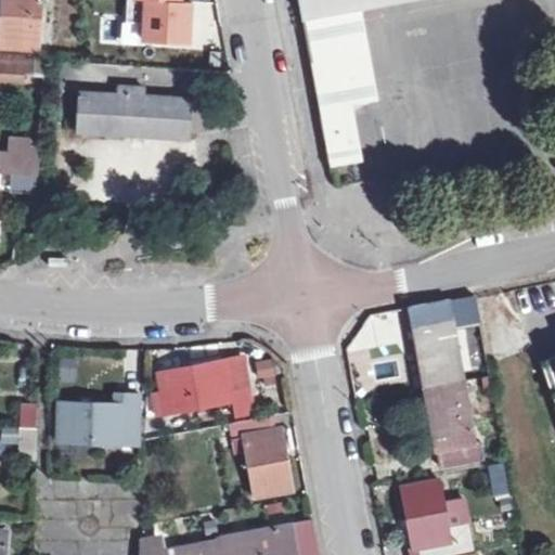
[(44,0),(8,0),(8,11),(5,43),(42,47),(44,0)]
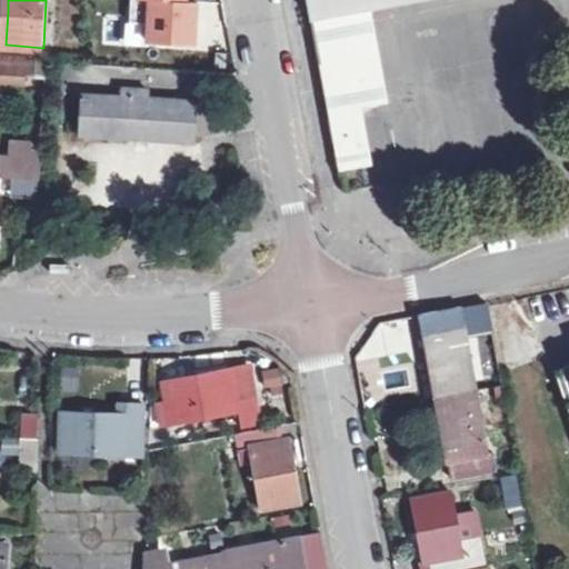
[(198,1),(187,0),(181,0),(132,0),(131,21),(145,22),(149,28),(148,39),(195,42),(198,1)]
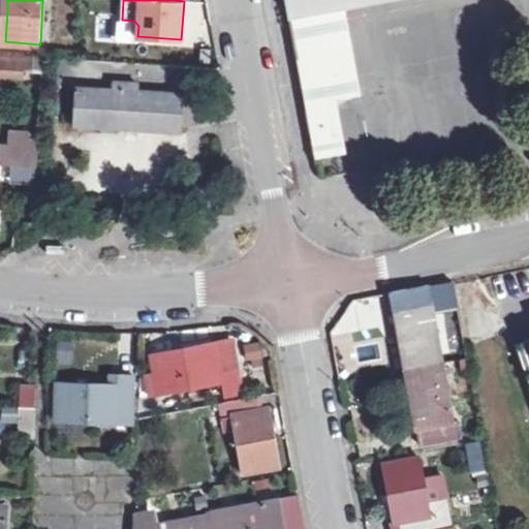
[(287,0),(290,14),(345,4),(367,0),(287,0)]
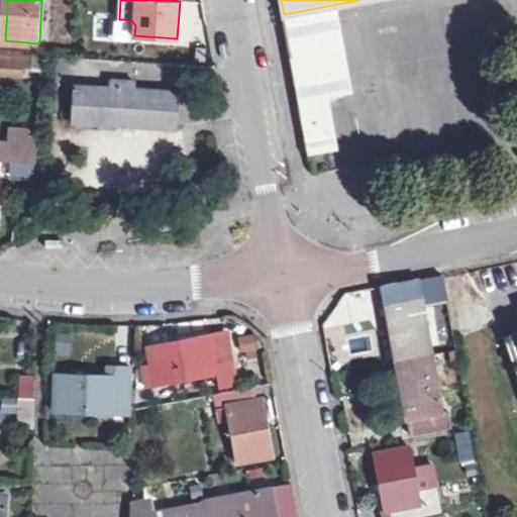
[(337,4),(284,14),(305,132),(310,154),(338,149),(330,97),(353,92),(337,4)]
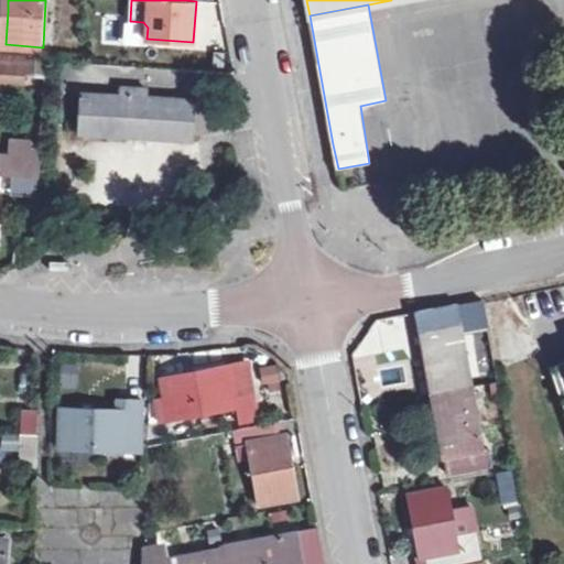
[(0,73),(12,74),(13,57),(0,56),(0,73)]
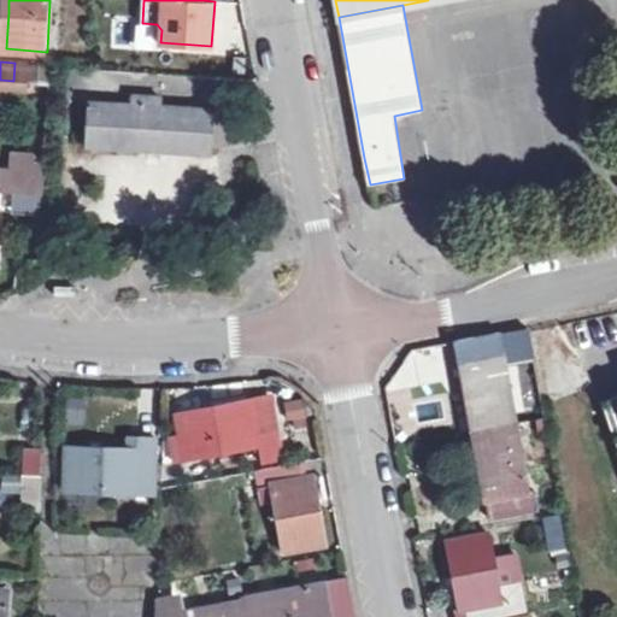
[(163,94),(133,92),(131,106),(89,103),(86,145),(212,152),(215,111),(162,107),(163,94)]
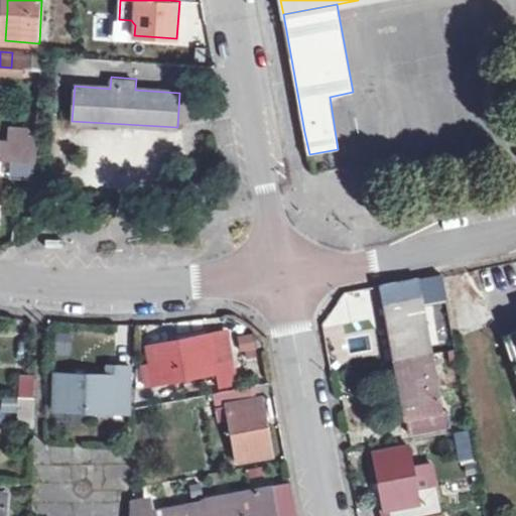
[(0,158),(37,161),(38,139),(8,137),(8,142),(0,141),(0,158)]
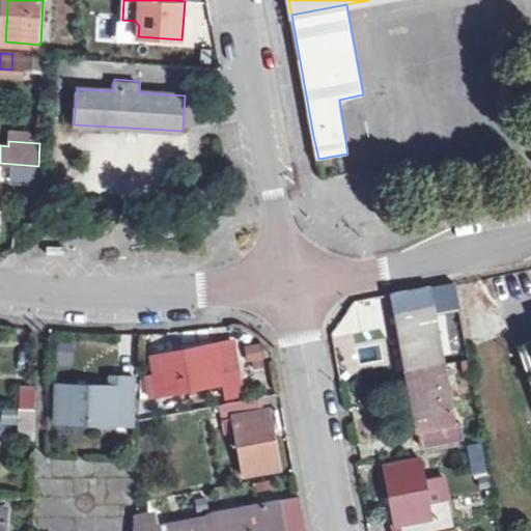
[(63,243),(46,243),(45,253),(63,253),(63,243)]
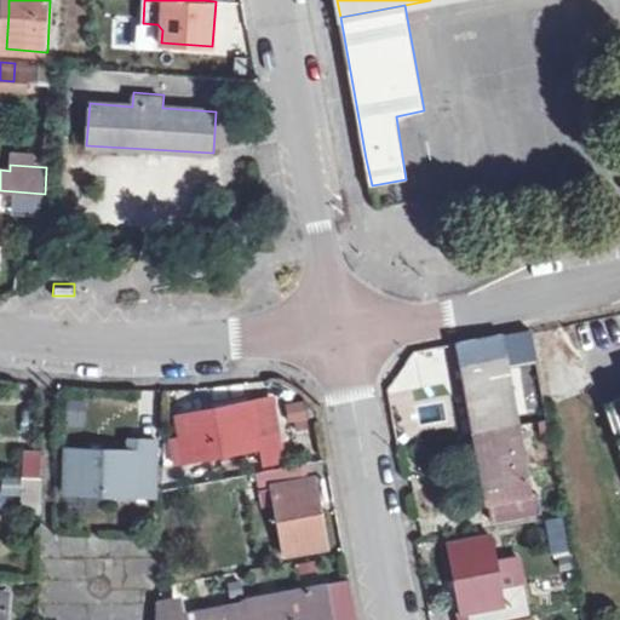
[(482,428),(524,419),(515,361),(543,356),(537,326),(466,338),(482,428)]
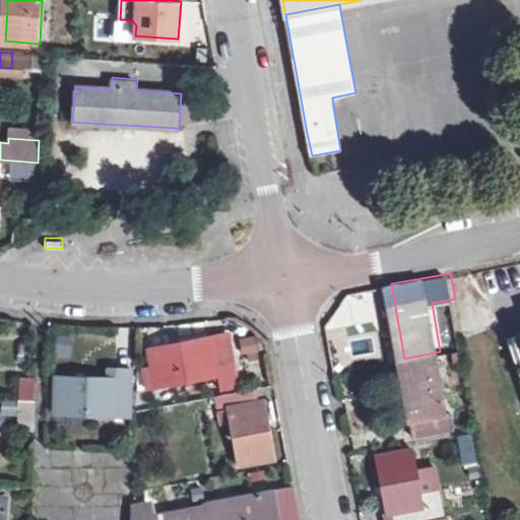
[(75,334),(61,333),(61,349),(74,349),(75,334)]
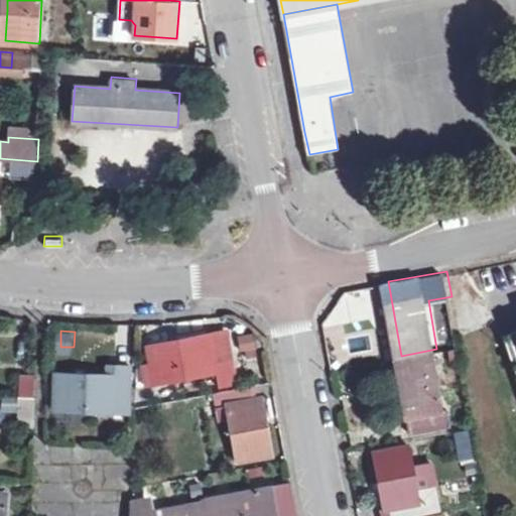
[(191,336),(152,344),(159,381),(236,365),(230,333),(214,336),(213,332),(191,336)]
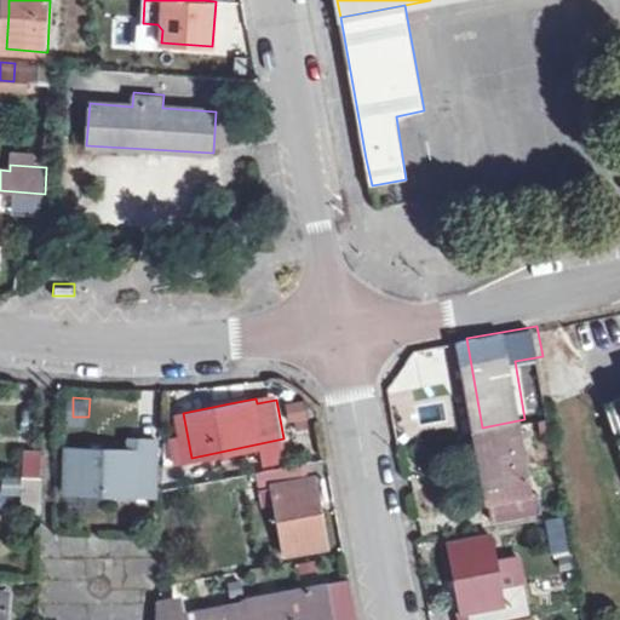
[(305,399),(286,403),(292,435),(311,430),(305,399)]
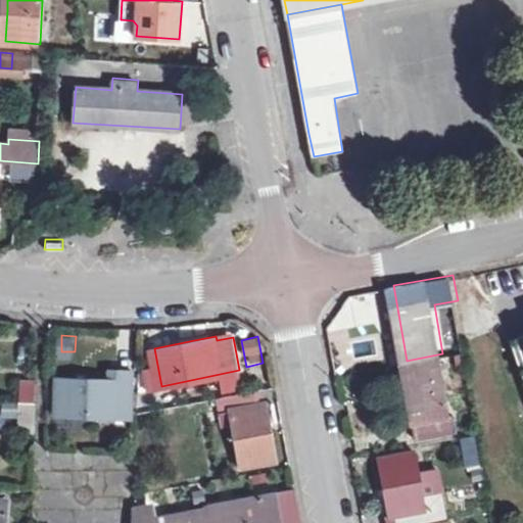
[(442,353),(407,361),(417,420),(418,420),(421,435),(461,428),(458,411),(453,411),(442,353)]
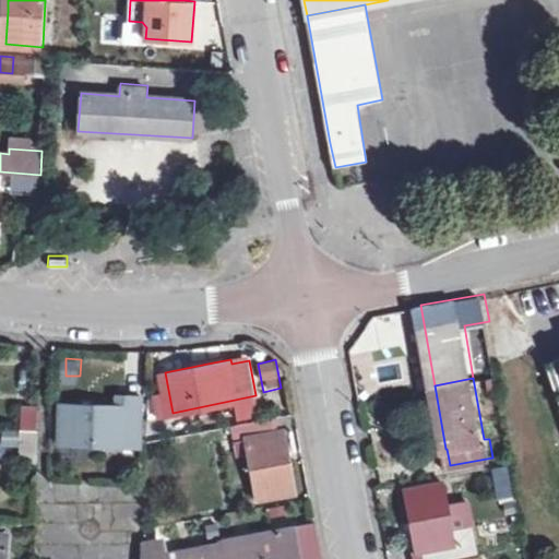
[(141,443),(142,428),(143,395),(125,394),(125,404),(116,404),(86,403),(64,402),(62,437),(93,438),(93,441),(141,443)]
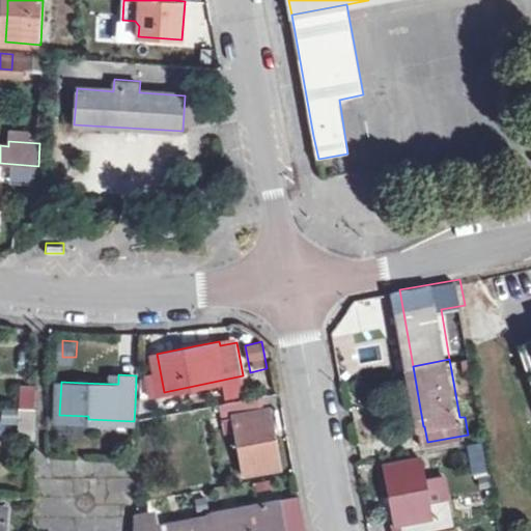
[(118,384),(118,374),(110,374),(110,384),(118,384)]
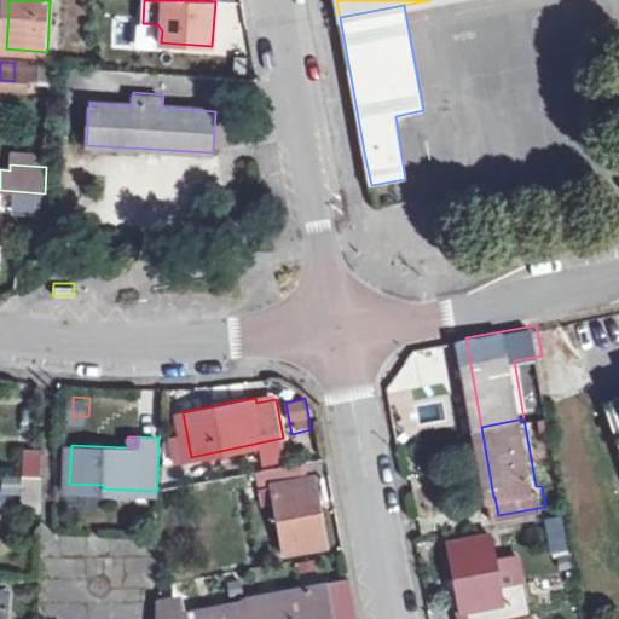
[(323,499),(318,499),(314,479),(308,479),(306,460),(260,467),(264,487),(276,486),(288,551),(331,544),(323,499)]
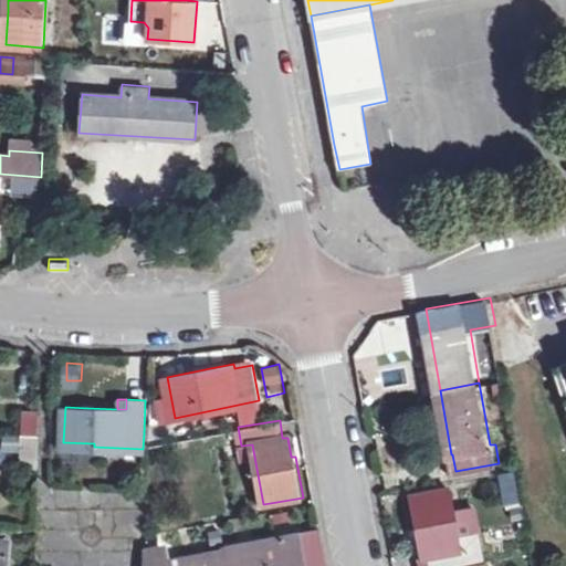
[(24,467),(42,468),(43,432),(24,431),(24,467)]
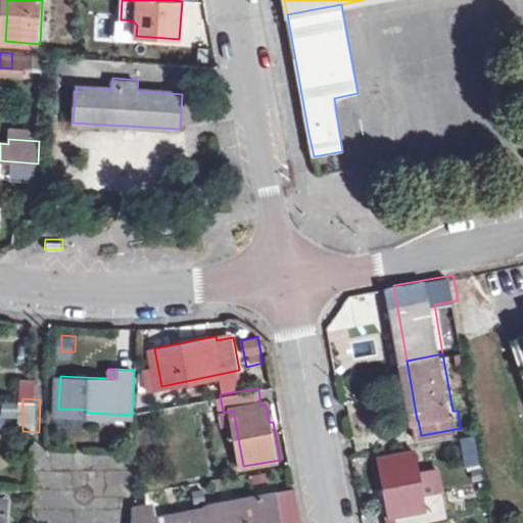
[(475,437),(461,439),(466,469),(452,471),(454,485),(482,480),(475,437)]
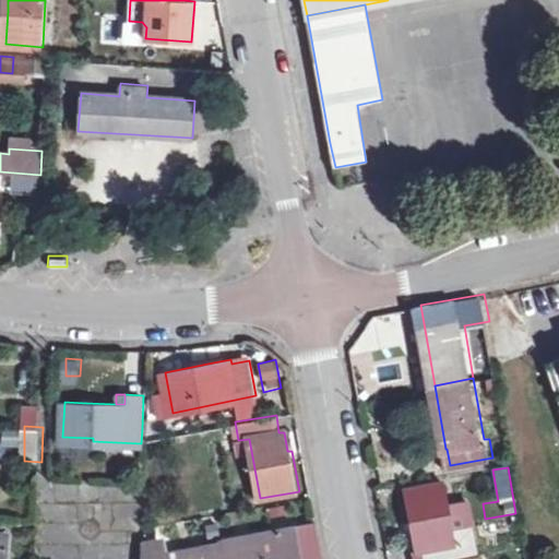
[(428,558),(439,558),(458,556),(455,540),(464,539),(453,479),(416,485),(428,558)]
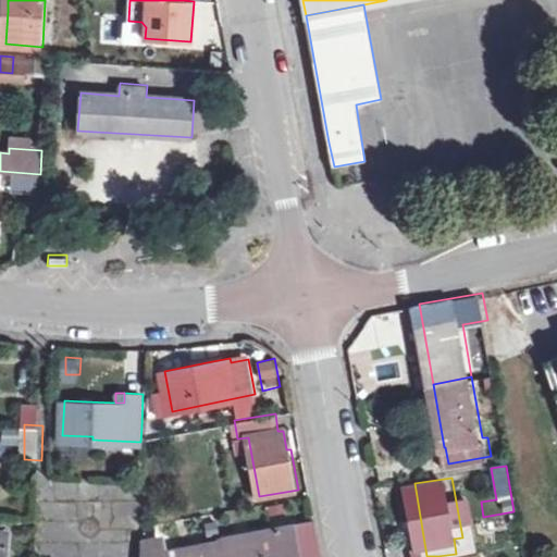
[(224,537),(224,540),(227,556),(324,556),(318,520),(224,537)]
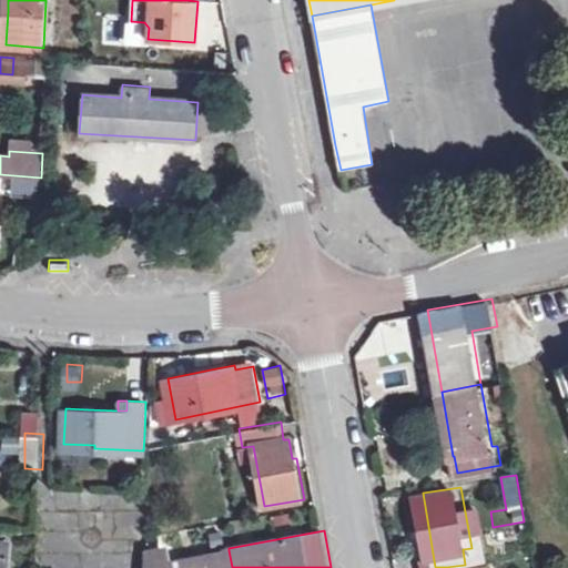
[(0,567),(7,567),(9,540),(0,539),(0,567)]
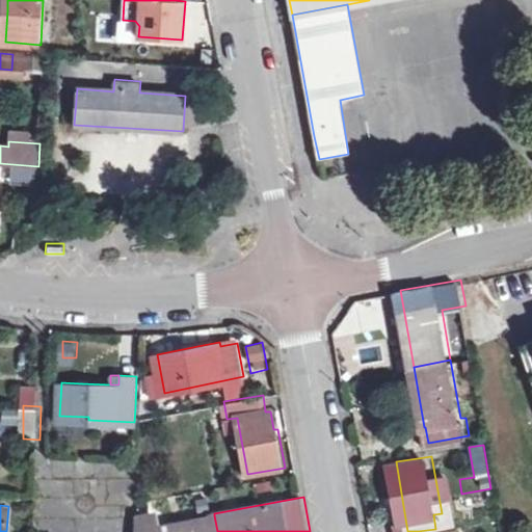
[(139,531),(217,531),(214,515),(160,525),(158,517),(151,513),(140,514),(139,531)]
